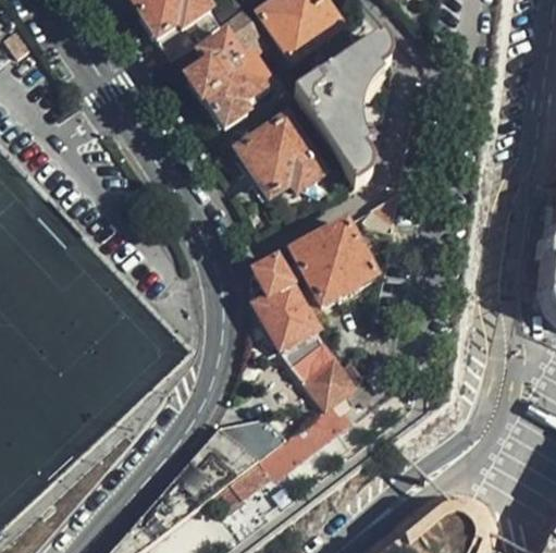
[(127,0),(167,58),(170,54),(190,40),(214,24),(198,0),(127,0)]
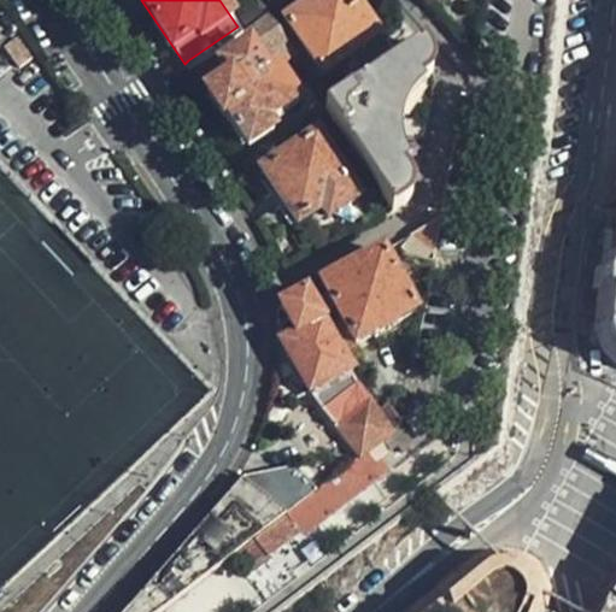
[(305,0),(275,22),(294,49),(312,75),(348,51),(358,66),(347,72),(356,84),(399,54),(358,0),(305,0)]
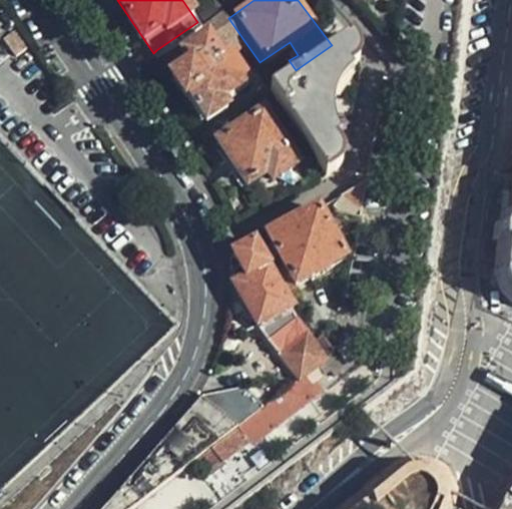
[(175,37),(156,50),(184,91),(191,88),(209,113),(236,94),(231,88),(245,78),(228,52),(244,41),(228,18),(220,7),(197,22),(207,36),(185,51),(175,37)]
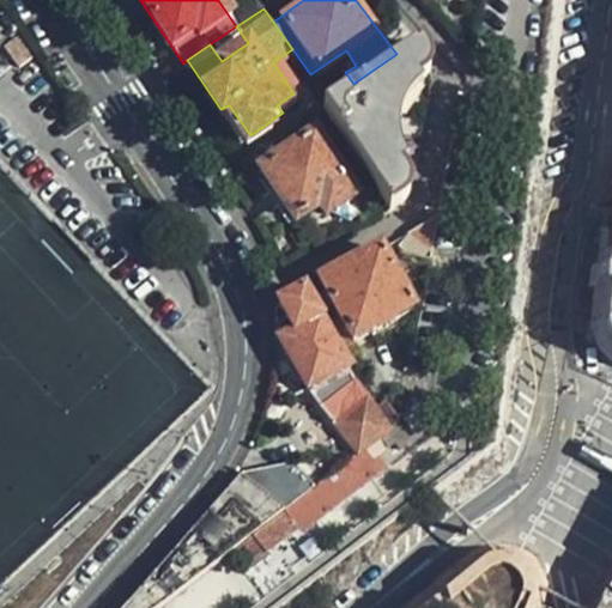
[(29,56),(14,35),(2,43),(16,65),(29,56)]
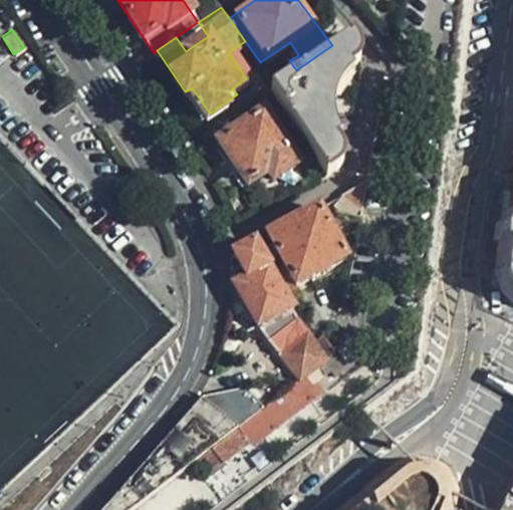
[(296,70),(269,88),(326,172),(339,164),(340,158),(318,109),(323,105),(324,94),(321,91),(359,56),(358,48),(354,39),(349,34),(332,45),(296,70)]
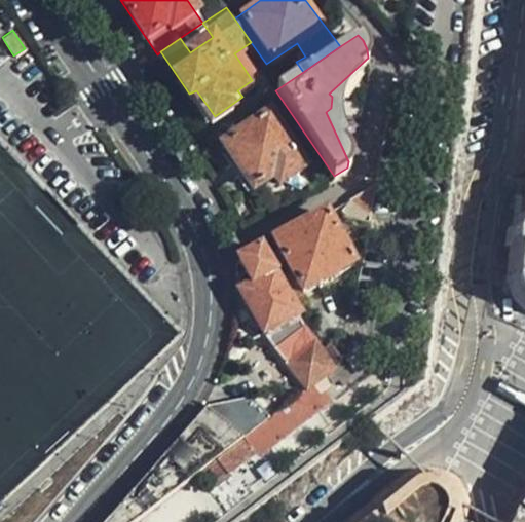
[(267,112),(225,141),(252,183),(271,171),(278,180),(302,163),(297,157),(280,133),(267,112)]
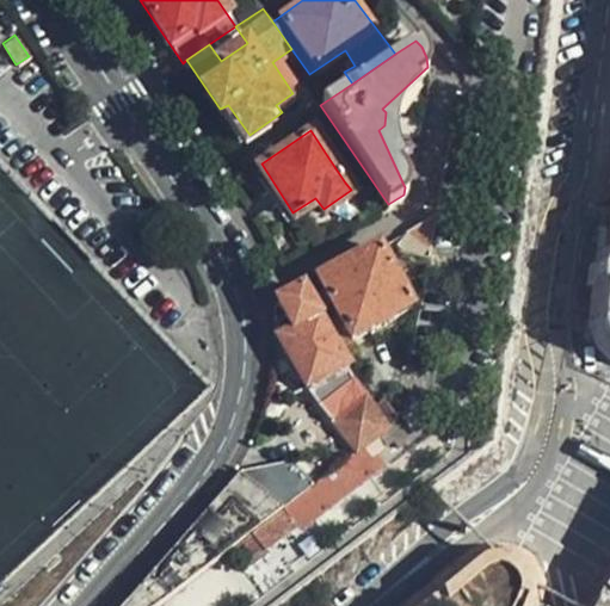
[(331,148),(326,154),(345,183),(351,178),(331,148)]
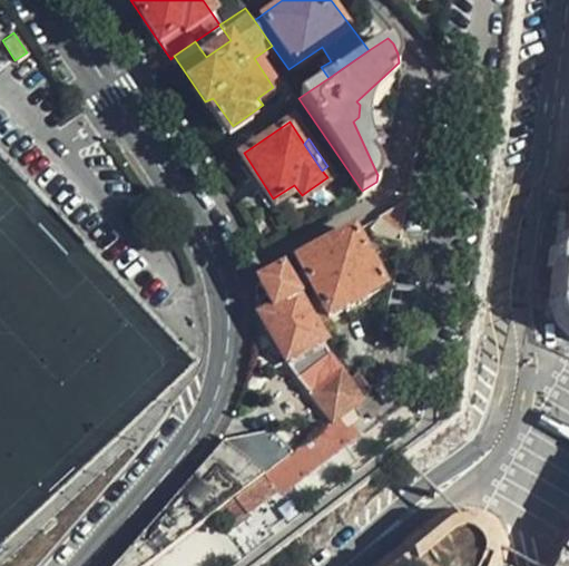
[(273,198),(244,153),(236,158),(265,204),(273,198)]
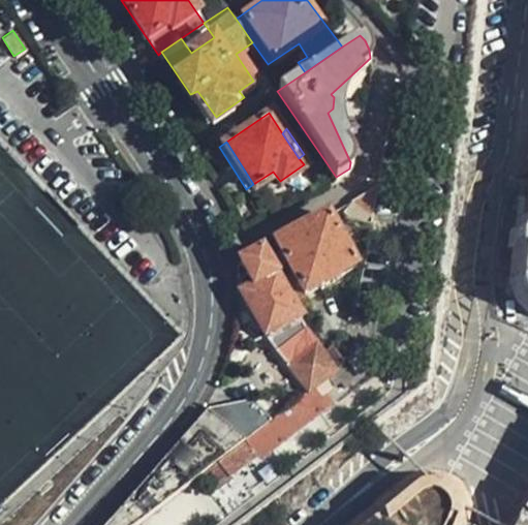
[(339,216),(367,221),(371,198),(374,187),(339,206),(339,216)]
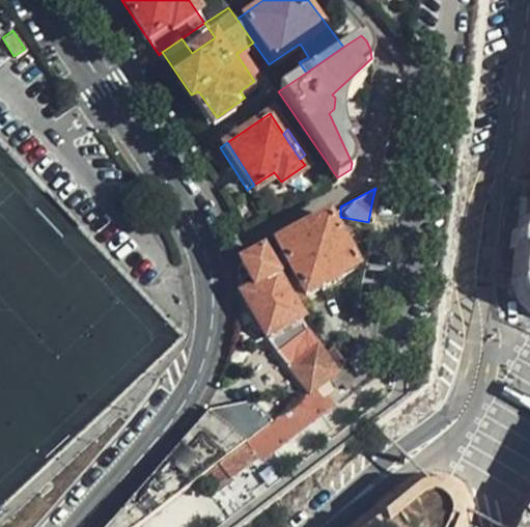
[(326,214),(276,241),(300,286),(301,287),(307,289),(316,284),(318,287),(339,277),(337,273),(353,266),(326,214)]
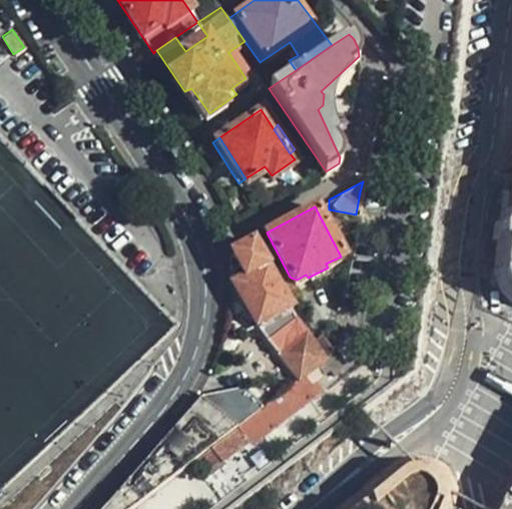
[(307,371),(316,363),(325,357),(253,239),(230,251),(226,305),(241,297),(256,321),(302,375),(307,371)]
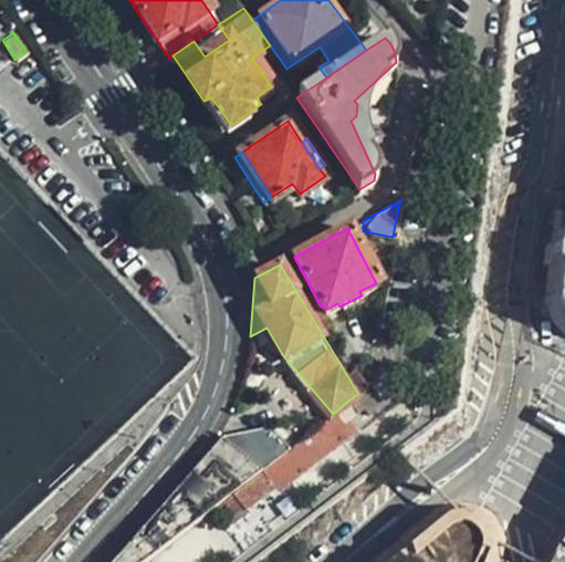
[(321,306),(313,311),(318,321),(331,314),(327,309),(321,306)]
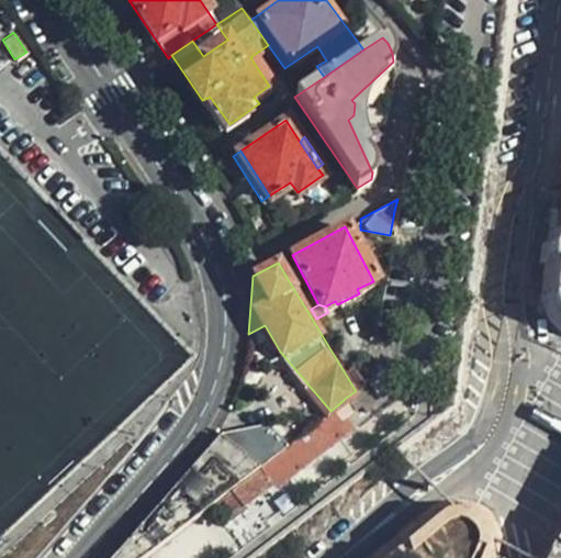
[(359,388),(360,379),(350,363),(345,366),(358,389),(359,388)]
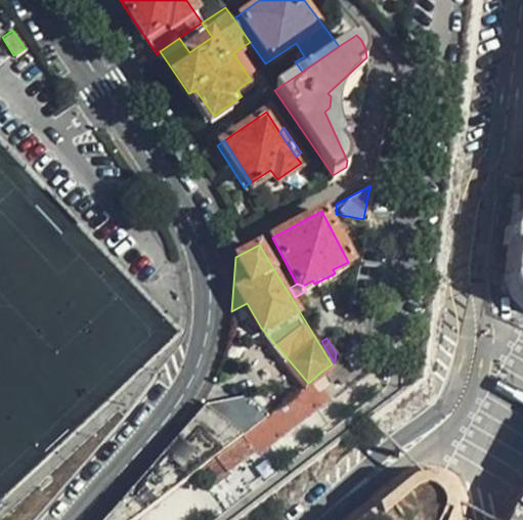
[(361,357),(355,347),(344,355),(350,364),(361,357)]
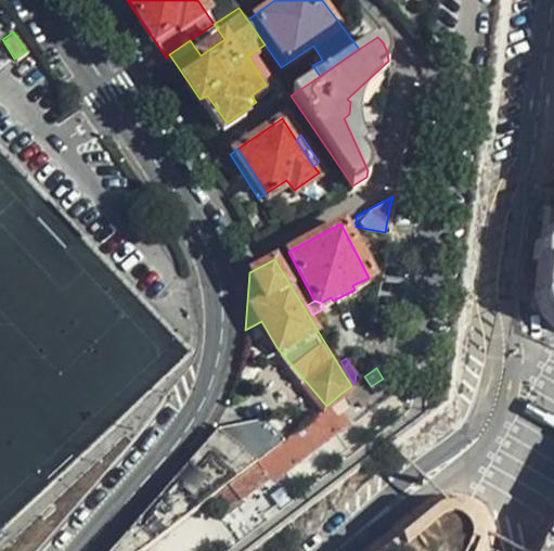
[(360,406),(370,397),(356,374),(355,383),(353,384),(351,386),(342,393),(350,404),(356,400),(360,406)]
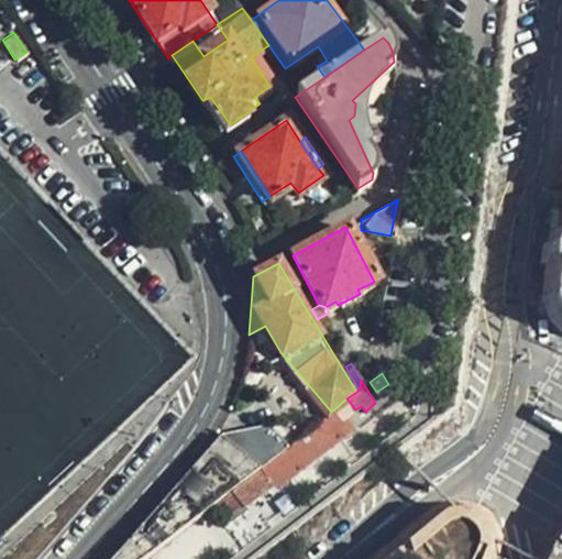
[(261,466),(212,503),(226,519),(293,467),(297,474),(352,431),(337,407),(331,412),(289,444),(261,466)]
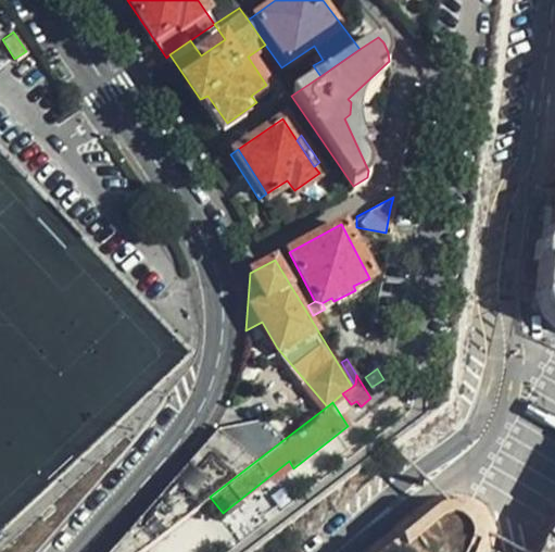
[(265,415),(217,428),(257,460),(286,438),(265,415)]
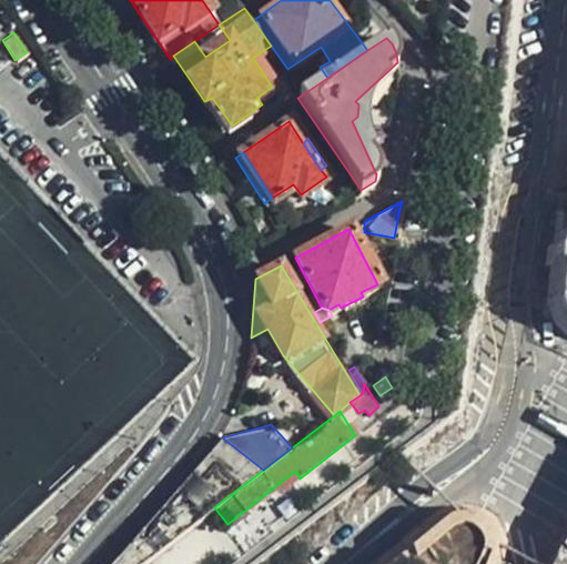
[(222,437),(111,563),(141,563),(214,507),(263,470),(222,437)]
